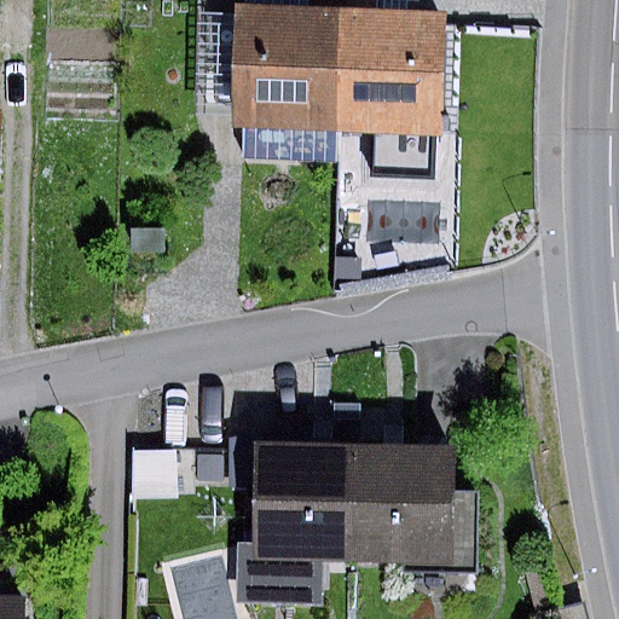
[(336,134),(341,13),(231,10),(230,24),(227,117),(226,126),(242,127),(241,160),(336,163),(336,134)]
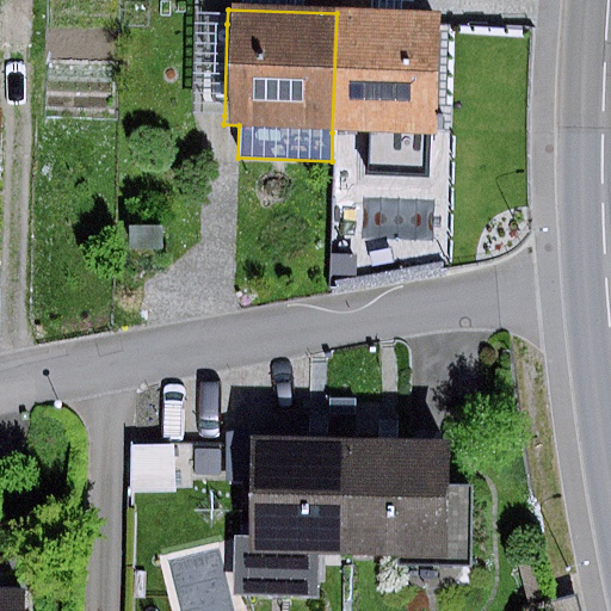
[(434,17),(337,13),(332,133),(430,136),(434,17)]
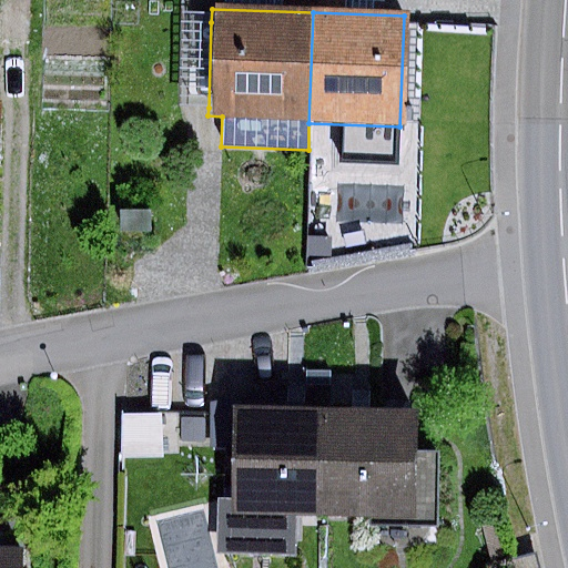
[(209,108),(211,22),(182,21),(179,107),(209,108)]
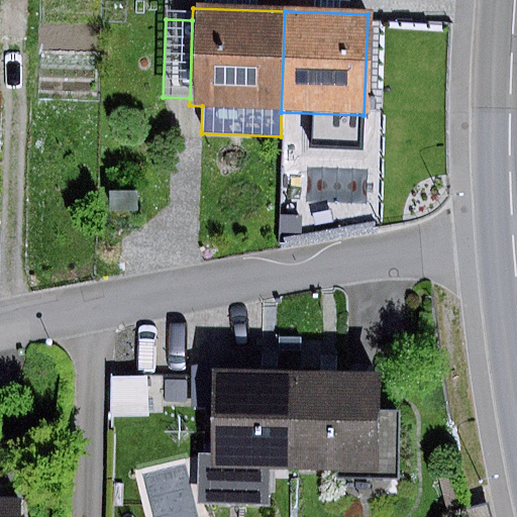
[(137,192),(110,192),(110,211),(137,211),(137,192)]
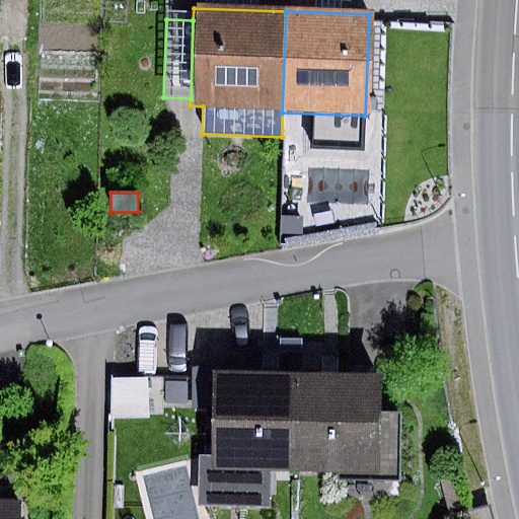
[(270,376),(211,376),(211,459),(198,459),(198,507),(269,507),(269,469),(299,469),(300,376),(270,376)]
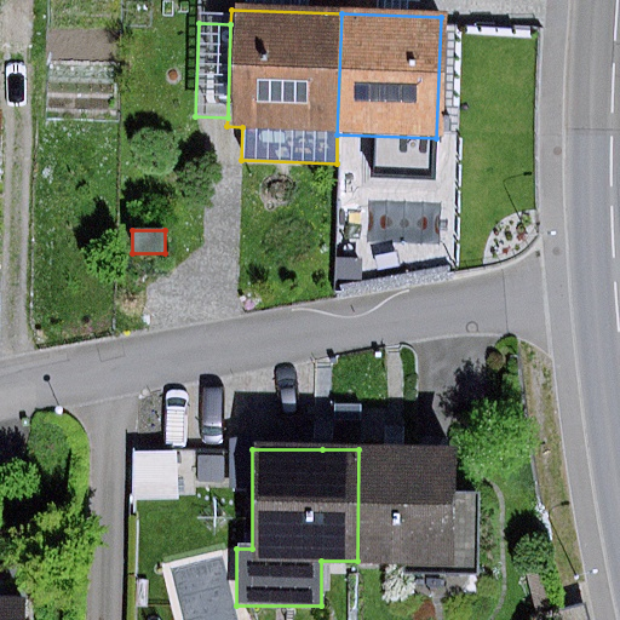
[(397,449),(359,449),(357,561),(449,562),(451,449),(397,449)]
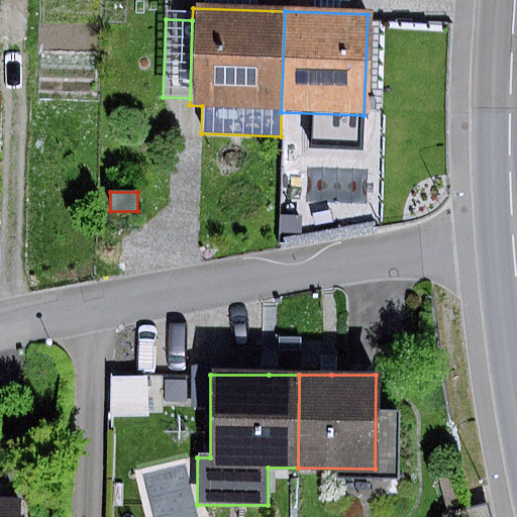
[(144,378),(110,378),(110,416),(144,416),(144,378)]
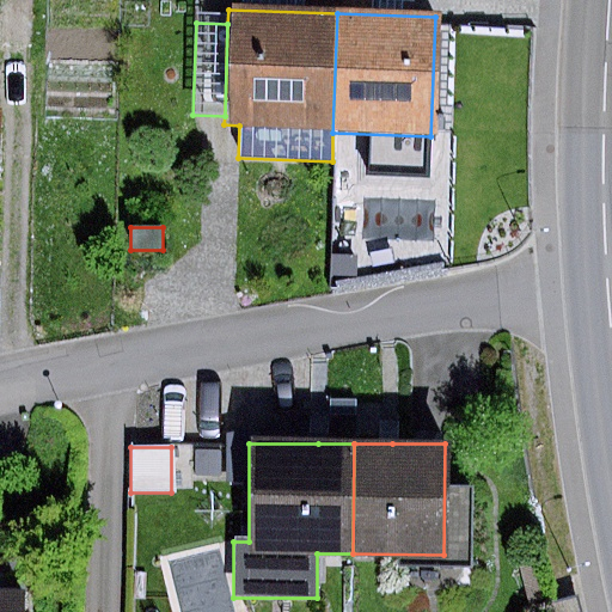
[(0,611),(18,611),(19,588),(0,588),(0,611)]
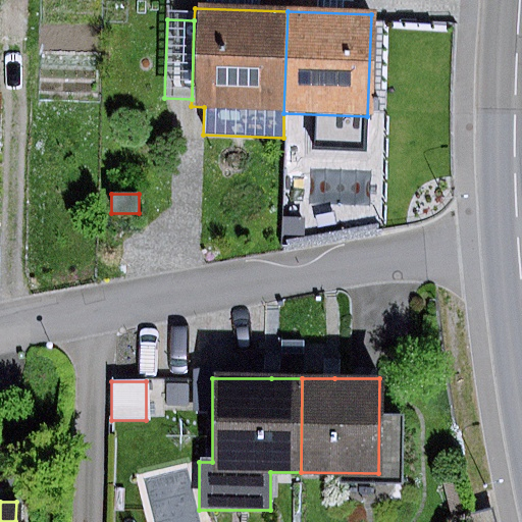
[(494,521),(491,507),(467,513),(469,521),(494,521)]
